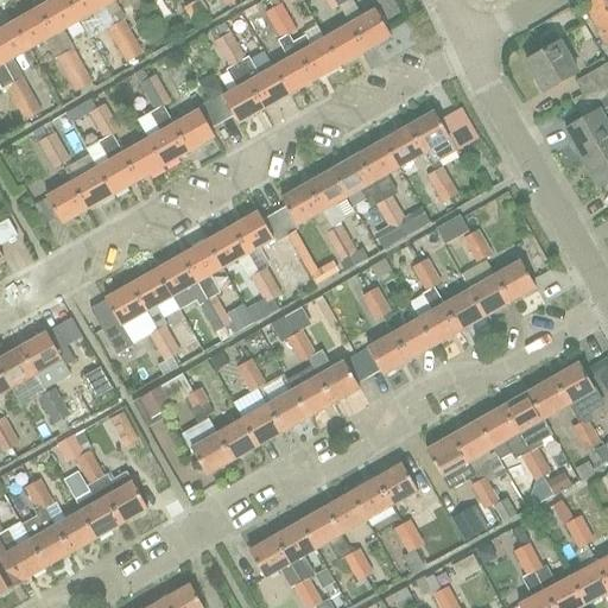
[(82,21),(69,0),(54,0),(40,8),(57,36),(82,21)]
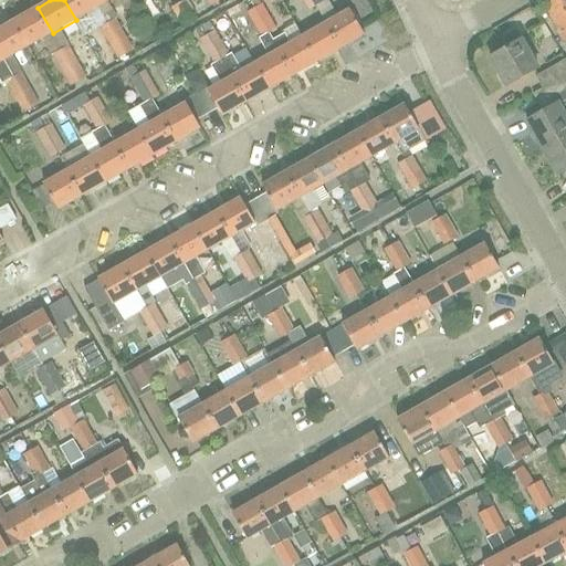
[(100,7),(95,0),(64,0),(76,20),(88,13),(100,7)]
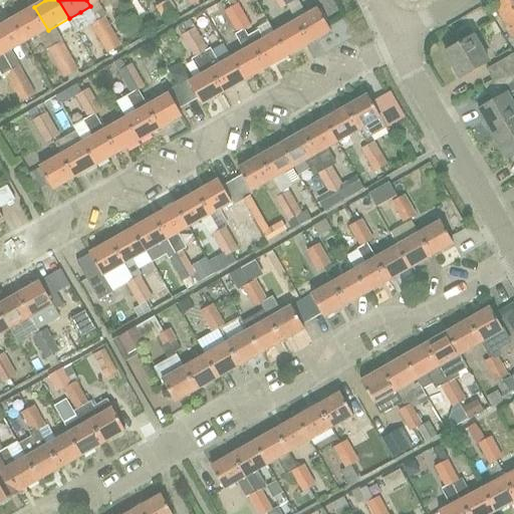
[(94,13),(103,8),(98,1),(99,0),(86,0),(90,6),(94,13)]
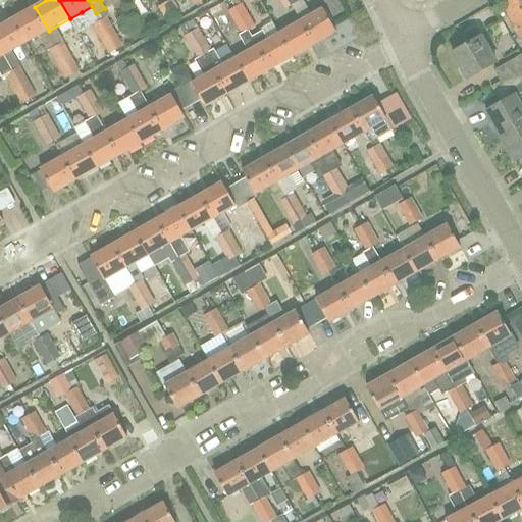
[(168,0),(158,7),(168,24),(183,16),(180,13),(181,12),(173,0),(168,0)]
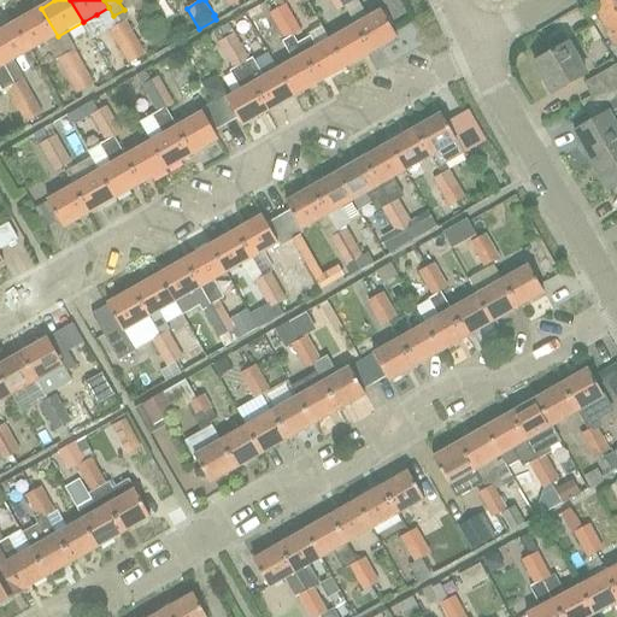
[(319,81),(272,0),(266,0),(245,13),(258,35),(274,25),(268,15),(270,15),(285,40),(281,41),(292,59),(278,68),(294,95),(319,81)]
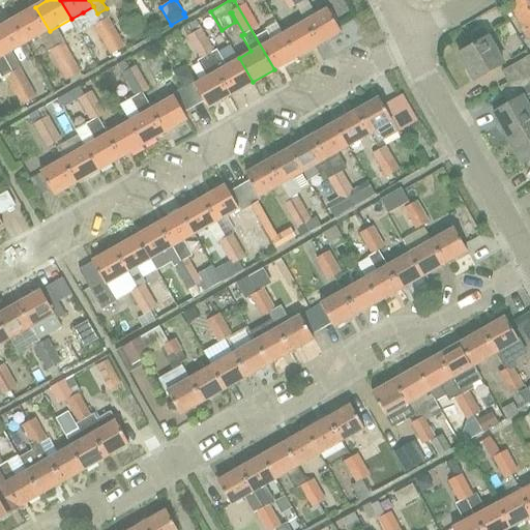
[(296,57),(283,33),(272,39),(266,30),(256,36),(253,30),(260,26),(245,2),(239,6),(234,0),(274,69),(296,57)]
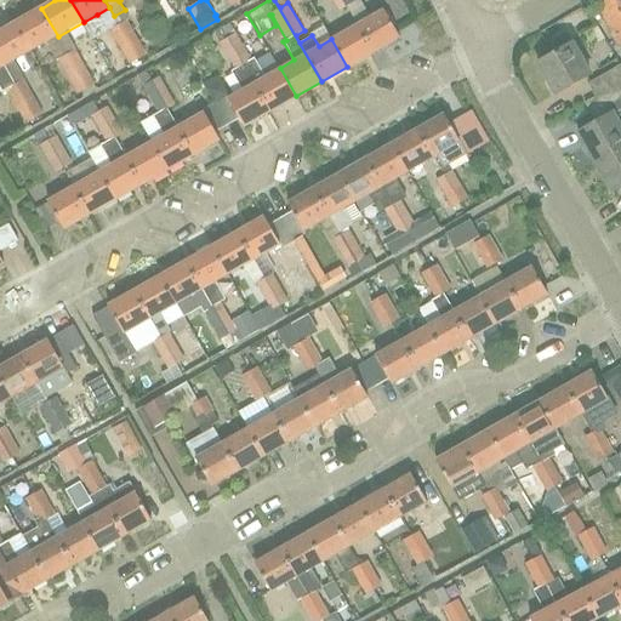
[(347,5),(343,0),(331,0),(339,11),(347,5)]
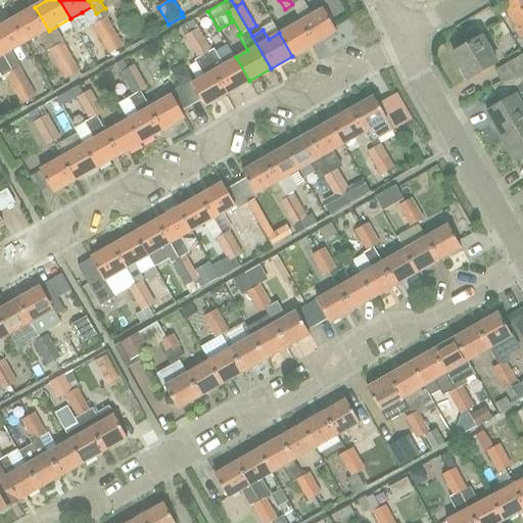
[(344,11),(338,0),(326,7),(332,18),(344,11)]
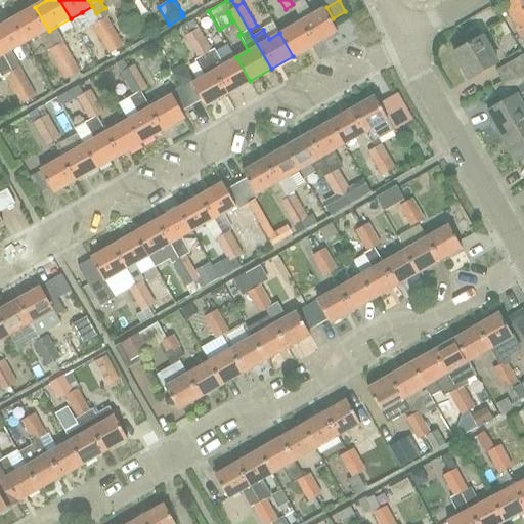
[(523,37),(523,0),(506,0),(501,3),(523,37)]
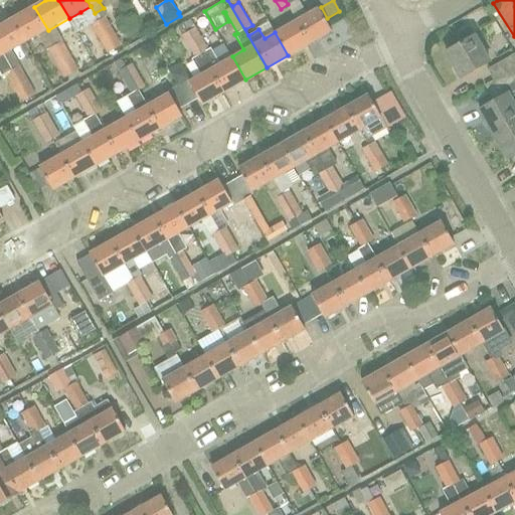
[(27,42),(48,30),(34,7),(13,19),(27,42)]
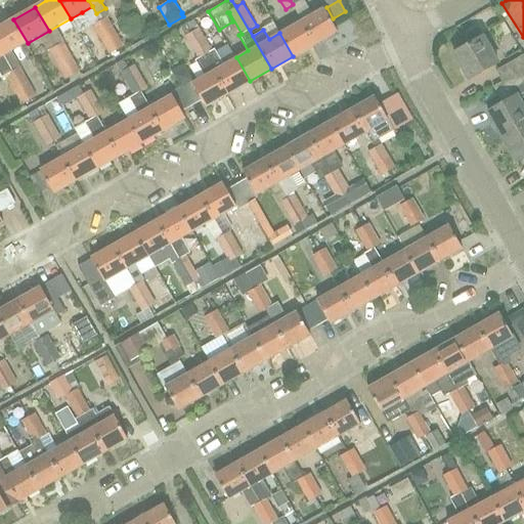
[(301,20),(314,44),(337,31),(323,7),(301,20)]
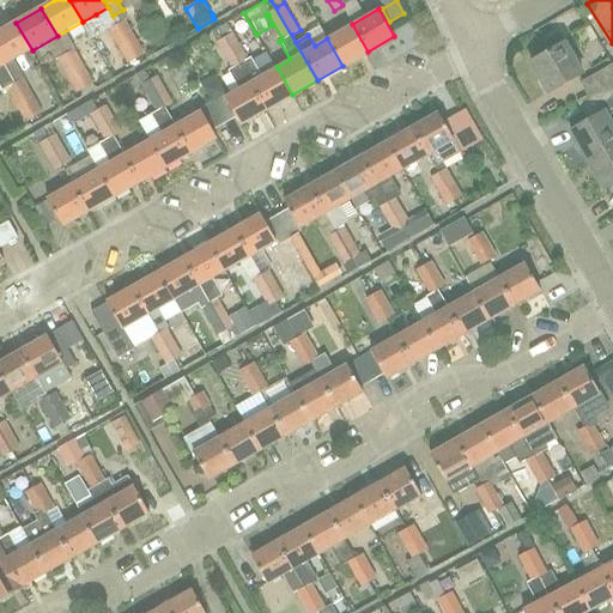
[(117,47),(135,36),(125,19),(108,30),(117,47)]
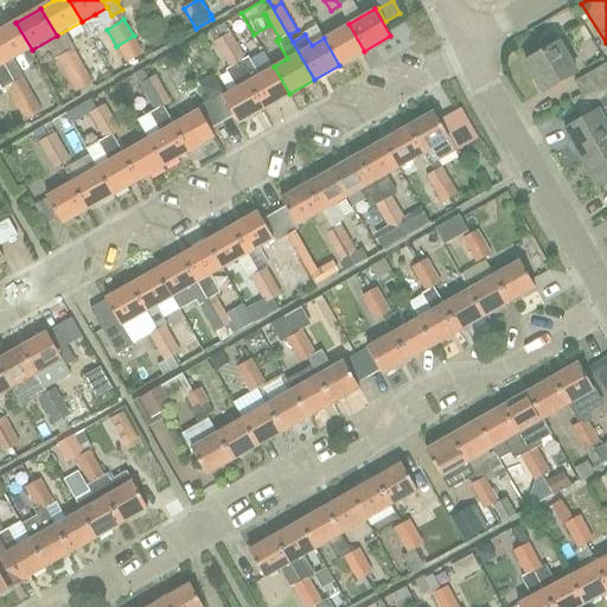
[(238,45),(225,21),(217,26),(264,108),(289,94),(274,66),(260,75),(242,44),(238,45)]
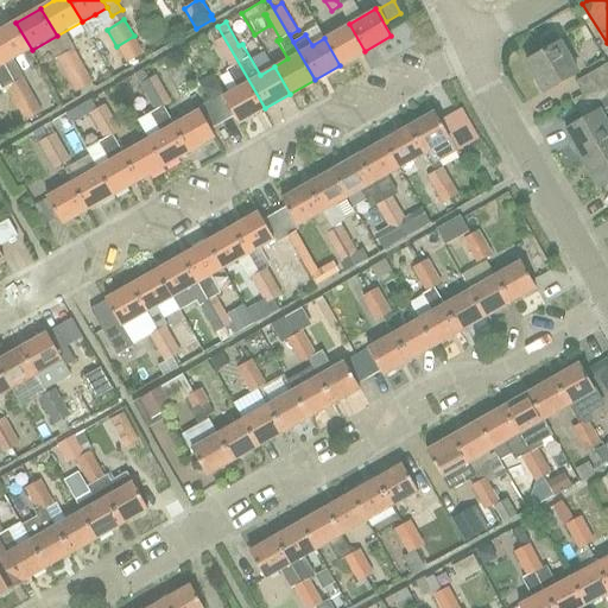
[(32,50),(16,23),(0,31),(0,54),(7,65),(32,50)]
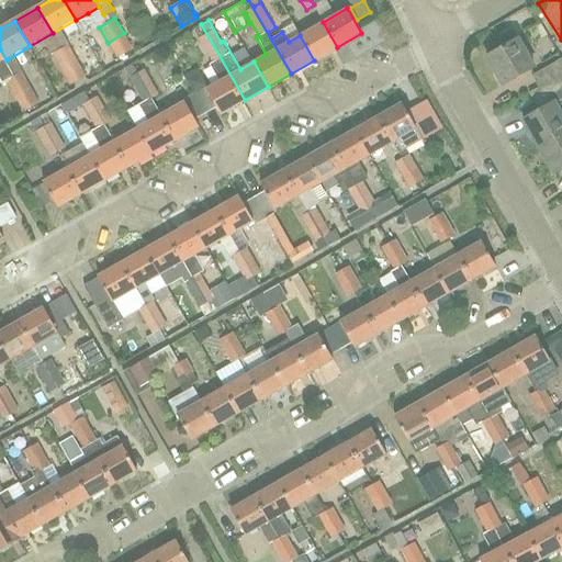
[(323,22),(300,35),(314,60),(337,47),(323,22)]
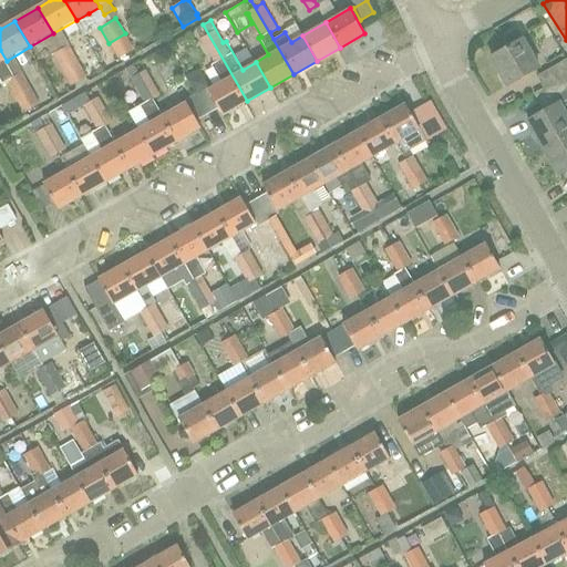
[(247,101),(203,24),(195,29),(214,63),(210,65),(220,82),(208,89),(219,107),(223,114),(247,101)]
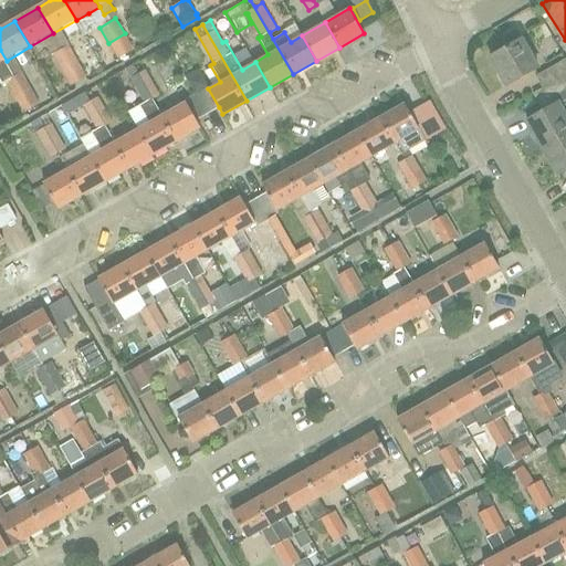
[(134,50),(125,33),(108,43),(117,59),(134,50)]
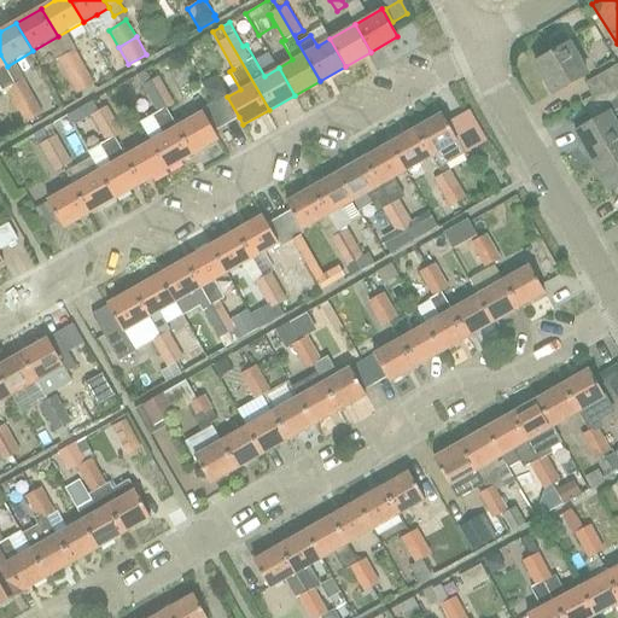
[(587,74),(570,44),(535,63),(553,93),(587,74)]
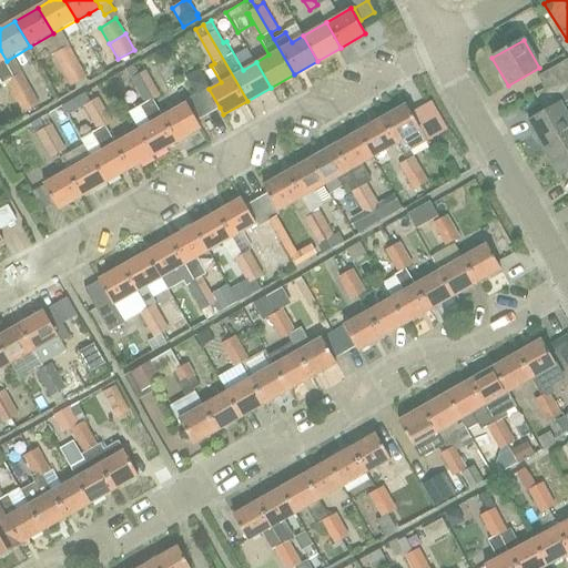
[(78,61),(69,46),(53,54),(62,70),(78,61)]
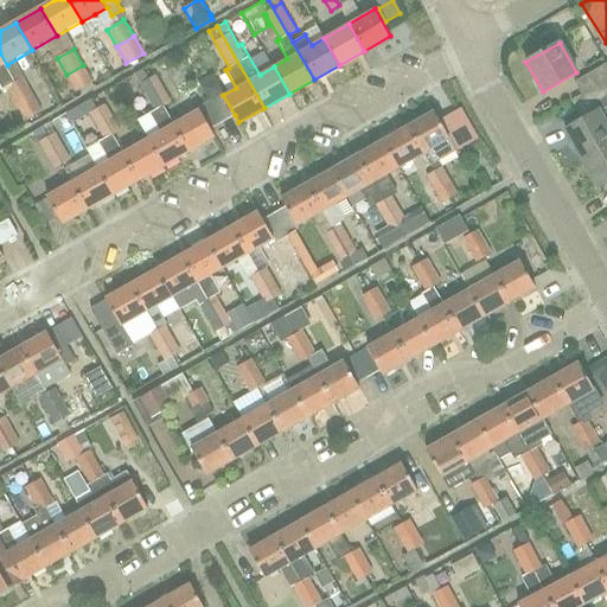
[(7,65),(0,53),(0,85),(1,89),(6,87),(14,82),(5,65),(7,65)]
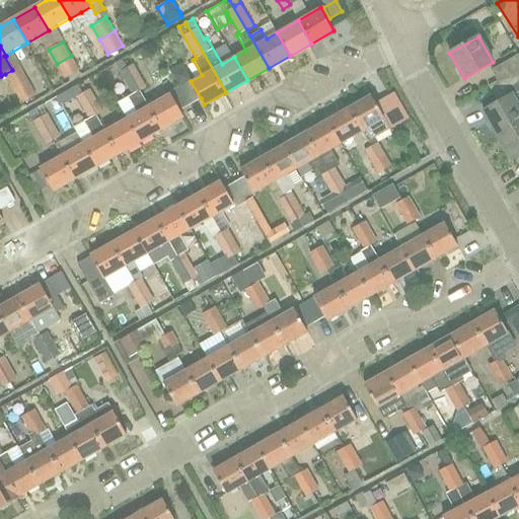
[(518,54),(510,59),(491,70),(494,76),(498,81),(498,82),(507,76),(518,69),(518,54)]
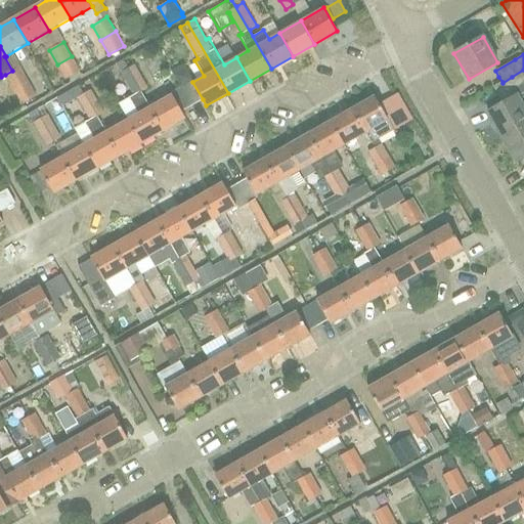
[(80,71),(72,56),(57,64),(64,79),(80,71)]
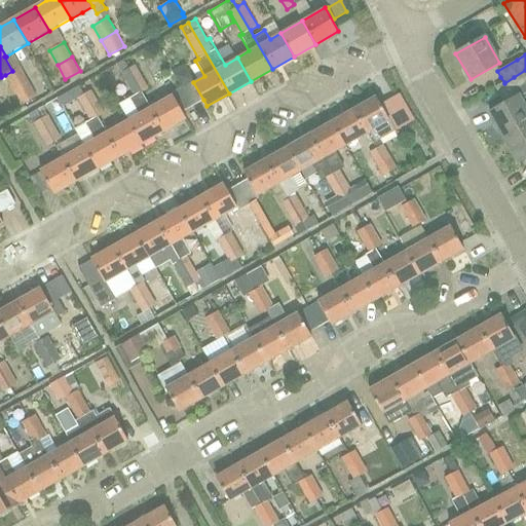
[(127,68),(123,60),(116,64),(134,96),(129,99),(133,104),(122,110),(142,143),(163,130),(150,108),(142,92),(127,68)]
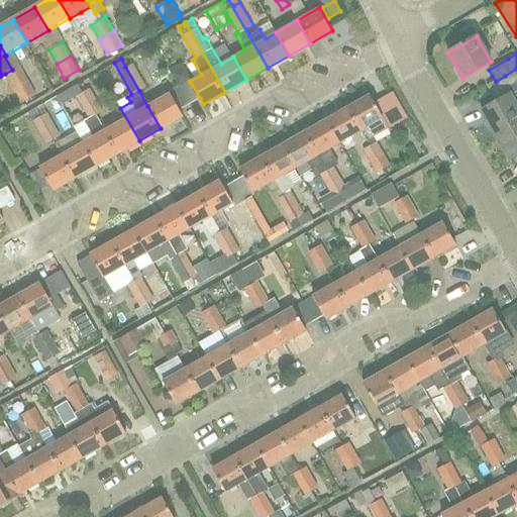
[(139,91),(146,86),(132,63),(125,67),(139,91)]
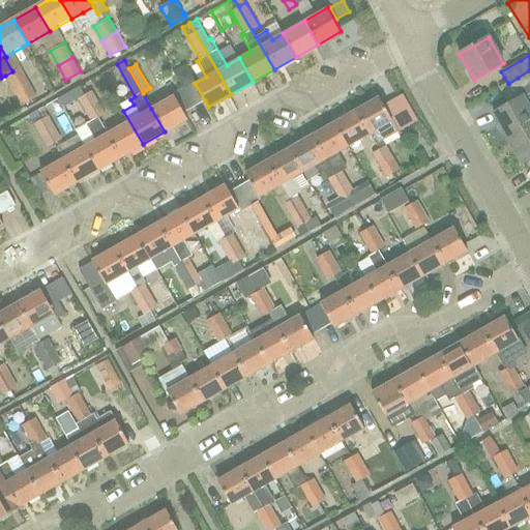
[(29,82),(21,67),(12,71),(5,76),(13,90),(29,82)]
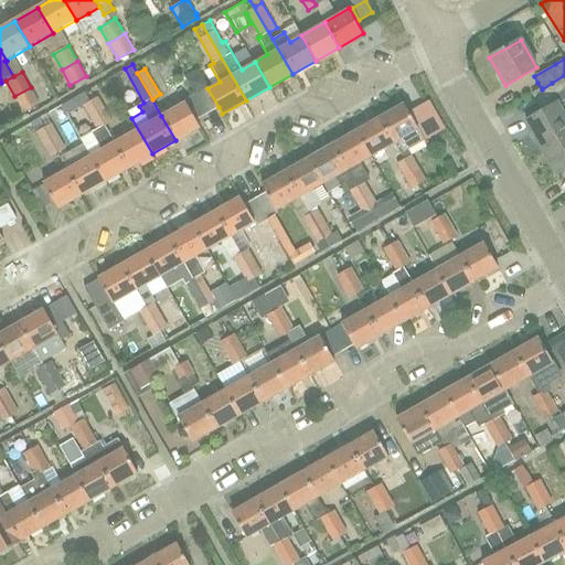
[(541,110),(525,120),(533,134),(541,147),(564,134),(564,116),(564,115),(564,114),(564,75),(552,83),(542,89),(532,95),(541,110)]
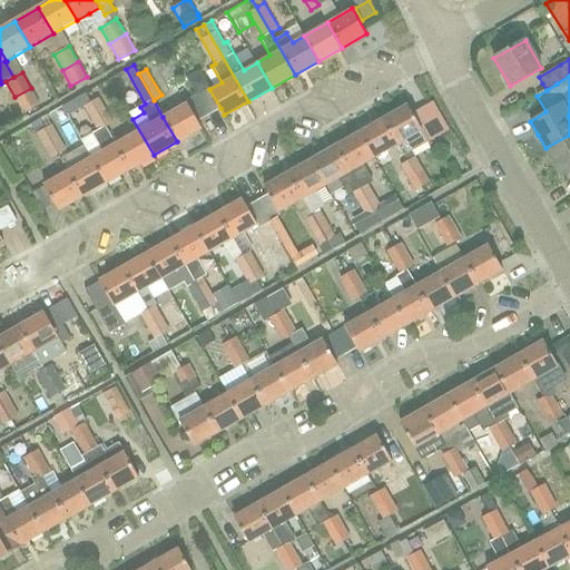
[(220,108),(209,89),(208,87),(185,99),(187,102),(198,121),(220,108)]
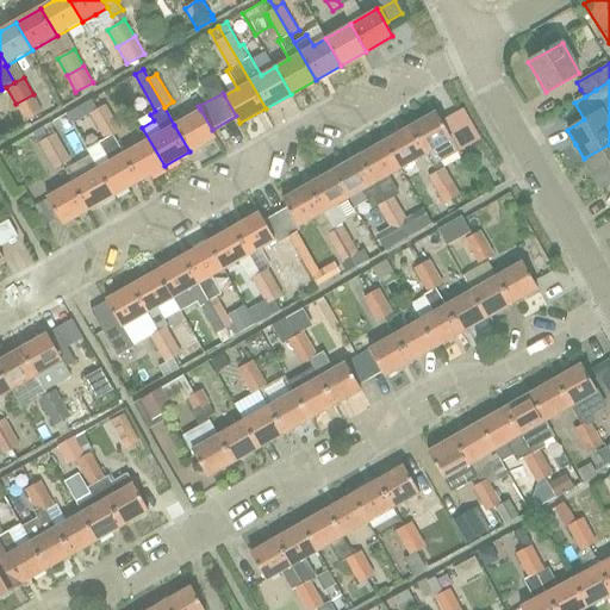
[(43,112),(33,94),(16,104),(25,122),(43,112)]
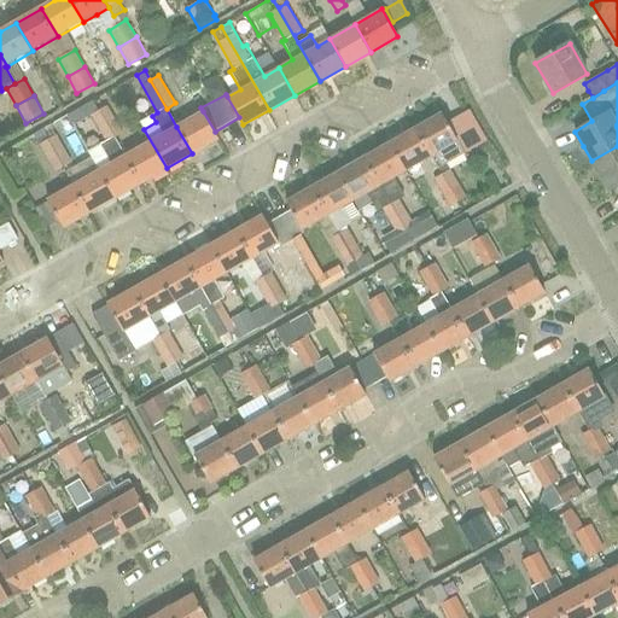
[(140,184),(99,110),(93,100),(85,105),(105,141),(88,151),(115,198),(140,184)]
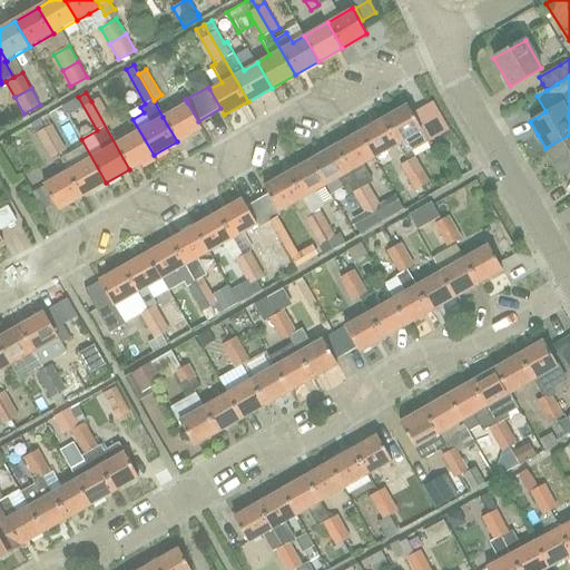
[(138,130),(117,143),(107,127),(114,123),(99,98),(91,101),(129,169),(154,155),(133,119),(131,120),(138,130)]
